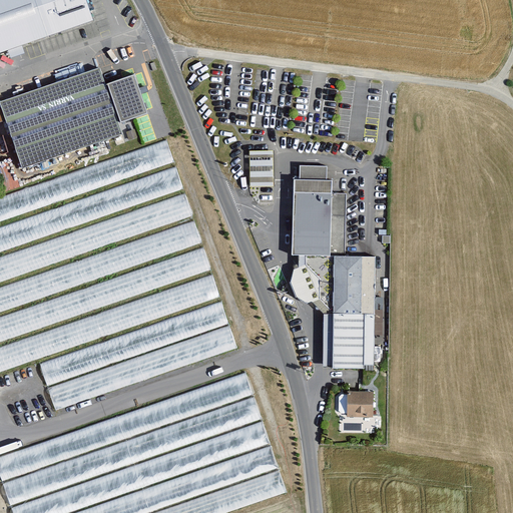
[(83,0),(0,0),(0,53),(91,21),(83,0)]
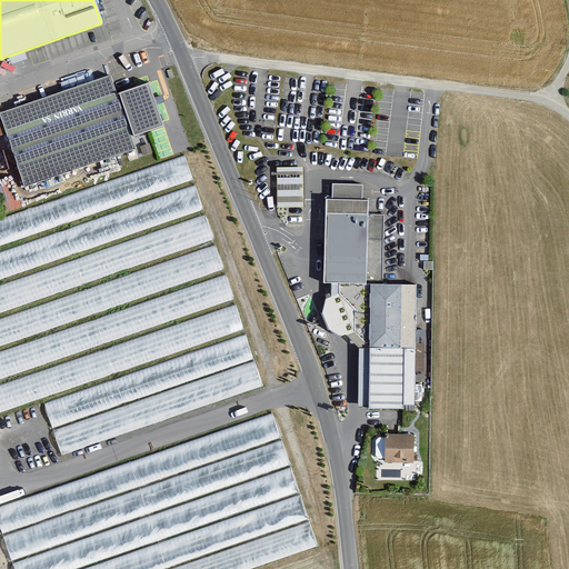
[(108,78),(0,115),(0,117),(25,187),(132,150),(108,78)]
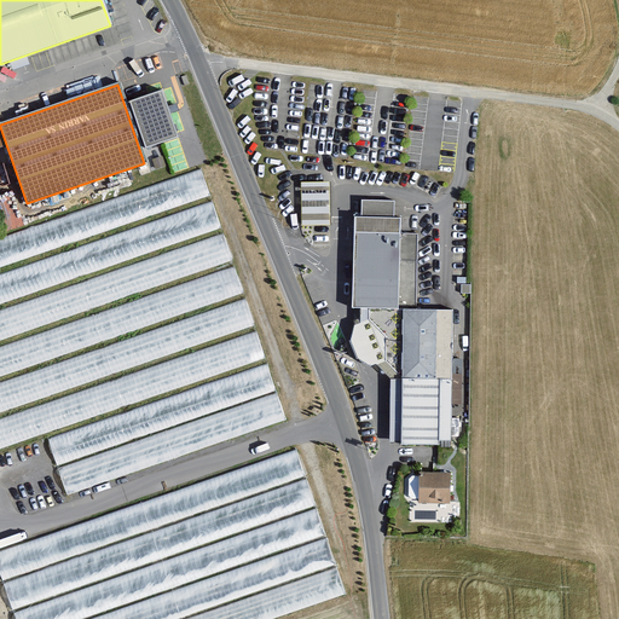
[(161,92),(128,103),(144,149),(177,138),(161,92)]
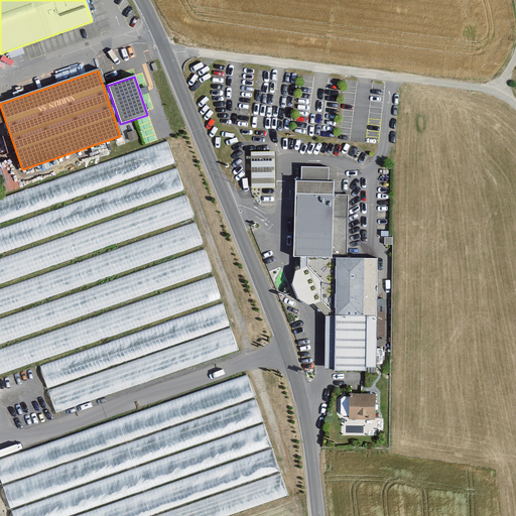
[(126,135),(129,142),(136,139),(134,132),(126,135)]
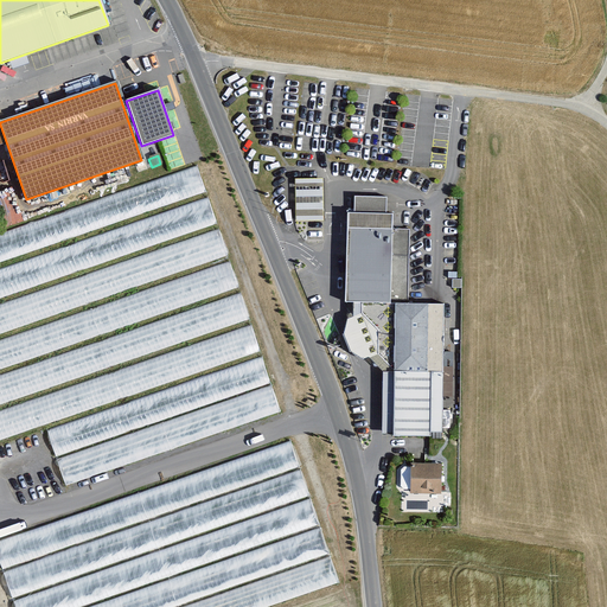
[(197,165),(0,231),(0,440),(45,426),(66,485),(281,413),(197,165)]
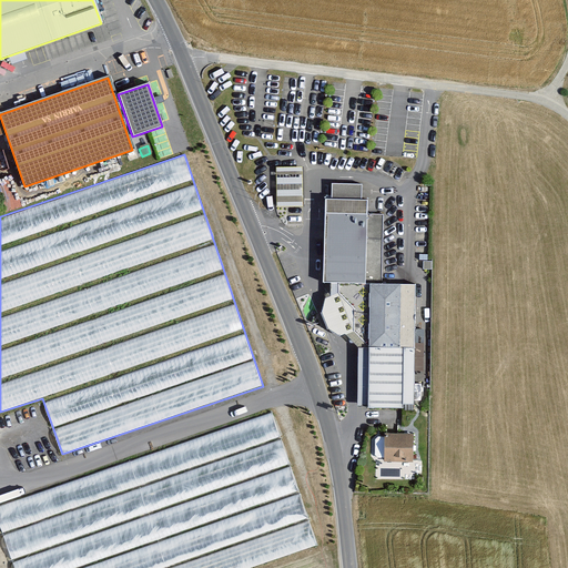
[(301,168),(275,169),(276,209),(302,208),(301,168)]
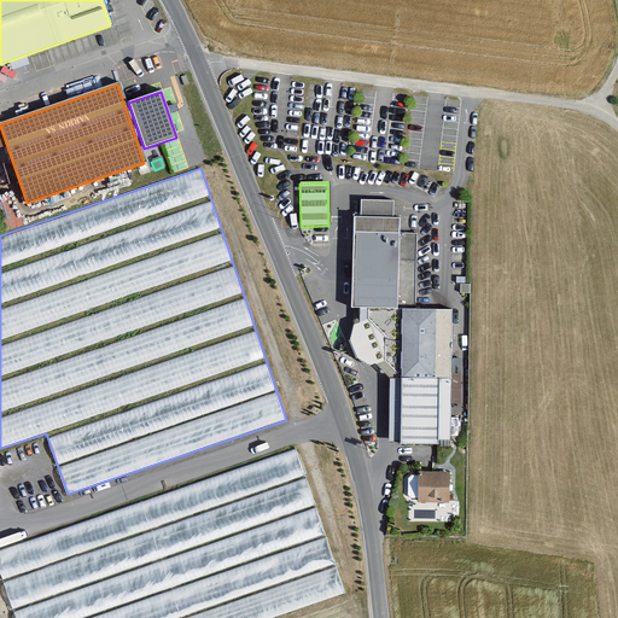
[(361,217),(354,217),(351,309),(359,309),(402,310),(415,310),(417,235),(400,235),(400,219),(391,219),(392,203),(361,202),(361,217)]
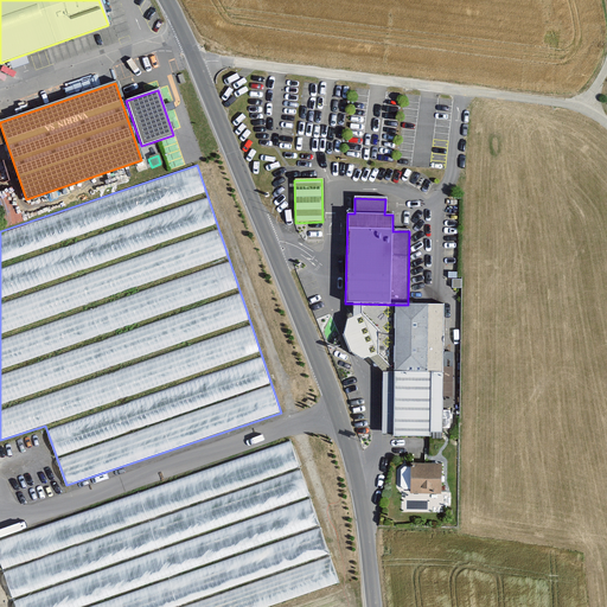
[(395,305),(352,304),(352,318),(346,320),(343,336),(350,353),(362,362),(368,358),(382,374),(394,374),(395,305)]
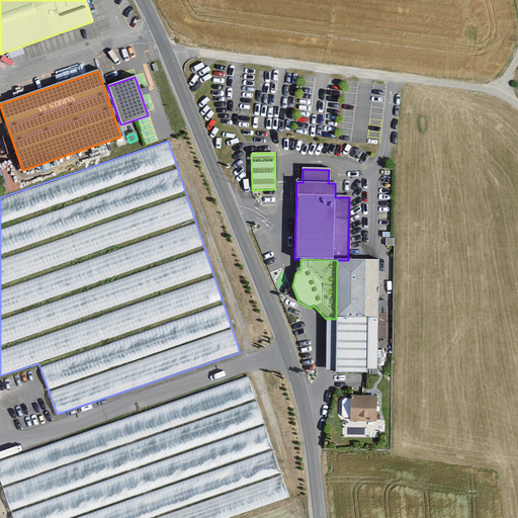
[(348,260),(337,260),(336,319),(326,319),(325,373),(366,374),(366,370),(375,370),(378,261),(348,260)]
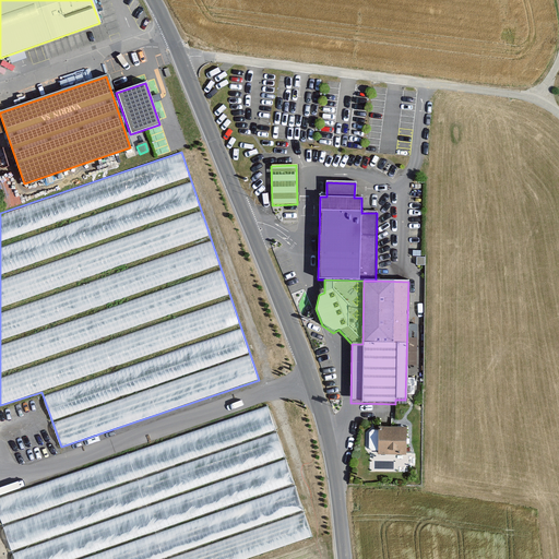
[(269,405),(0,496),(0,518),(14,558),(250,558),(314,537),(269,405)]
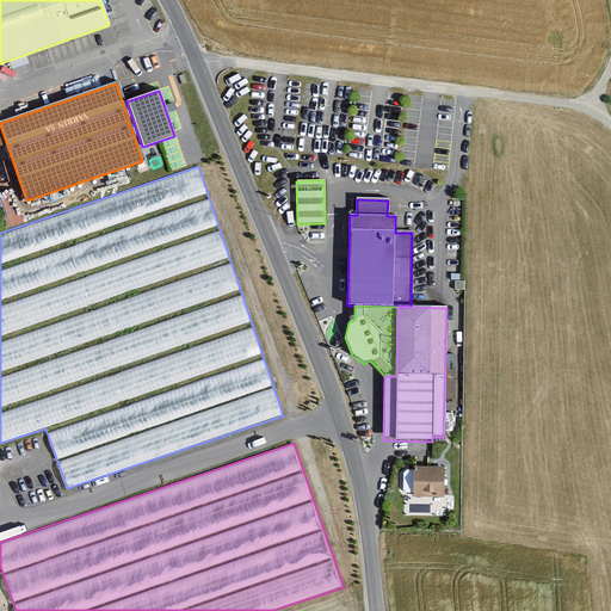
[(443,469),(413,469),(413,498),(443,499),(443,469)]
